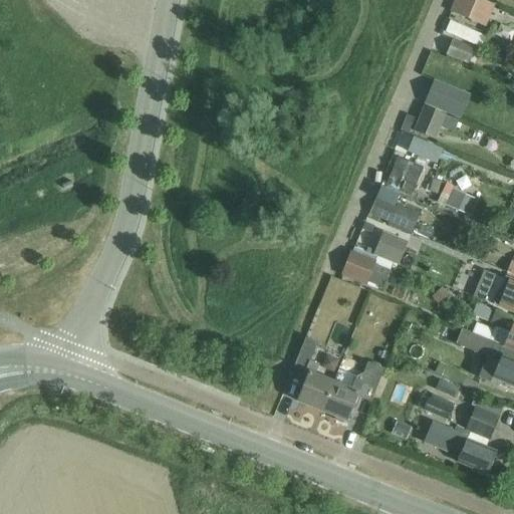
[(494,6),(480,0),(454,0),(449,12),(485,28),(494,6)]
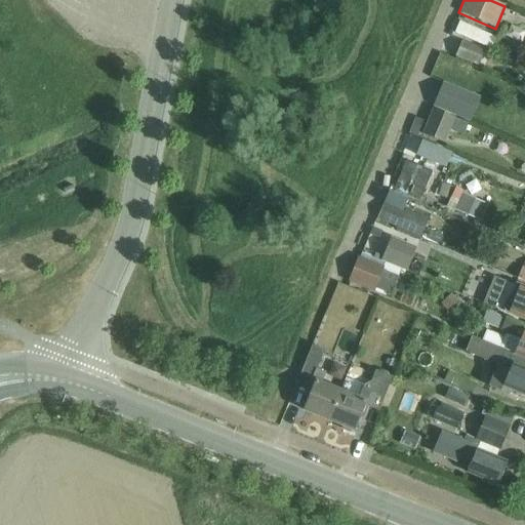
[(455,56),(478,66),(484,50),(461,41),(455,56)]
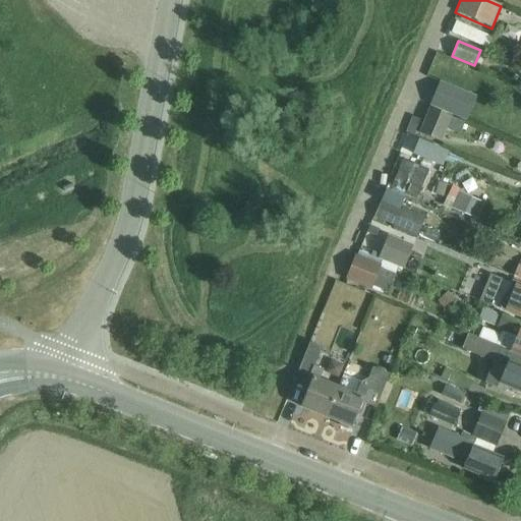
[(440,82),(430,106),(465,120),(474,97),(440,82)]
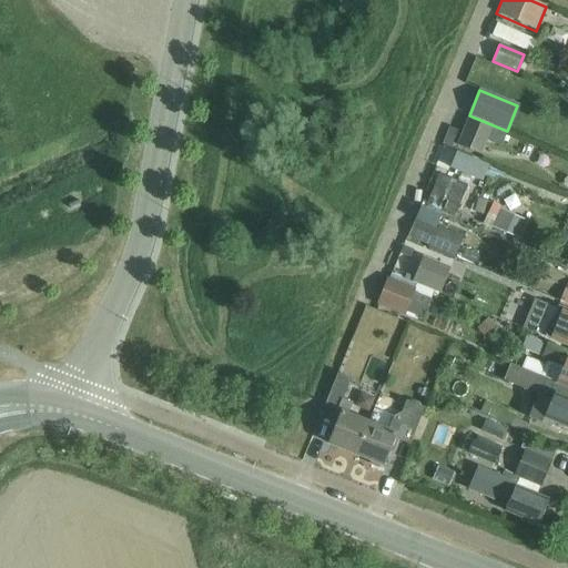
[(457,145),(480,155),(492,128),(468,119),(457,145)]
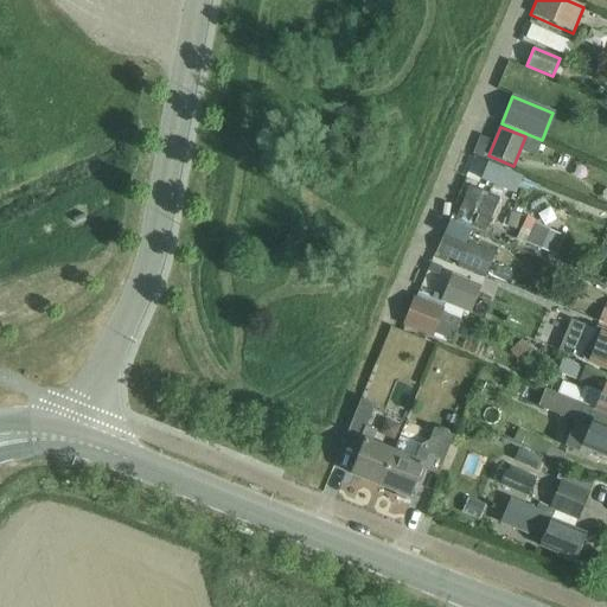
[(499,200),(468,187),(455,221),(487,232),(499,200)]
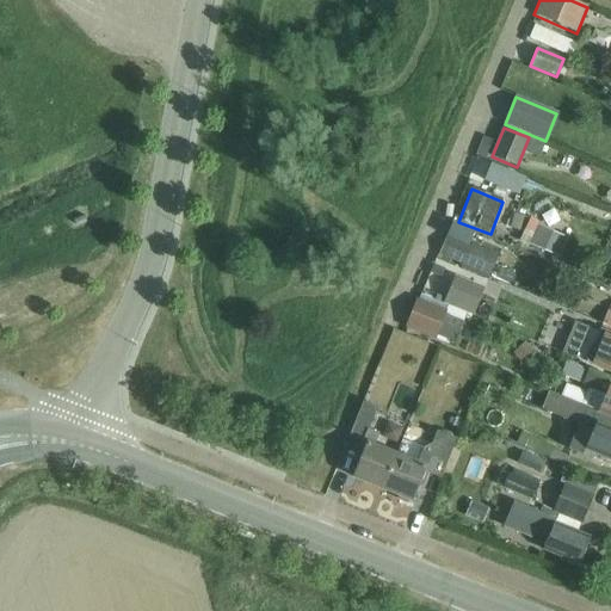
[(535,241),(565,251),(572,229),(542,220),(535,241)]
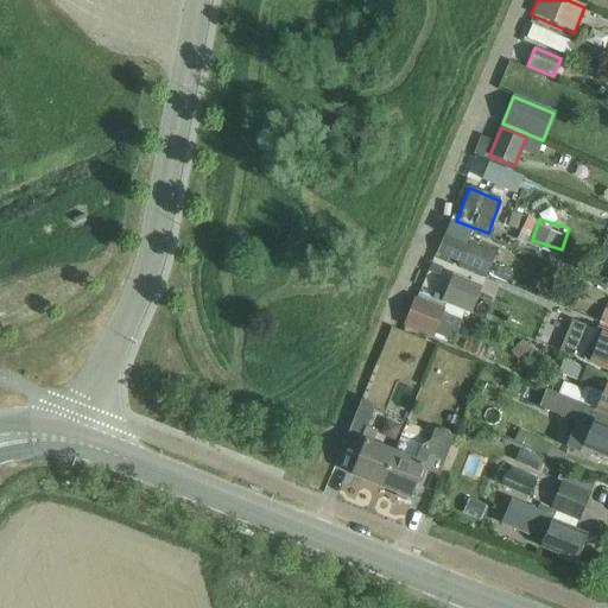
[(448,225),(436,254),(460,265),(458,267),(485,279),(495,255),(468,242),(467,247),(464,246),(470,234),(448,225)]
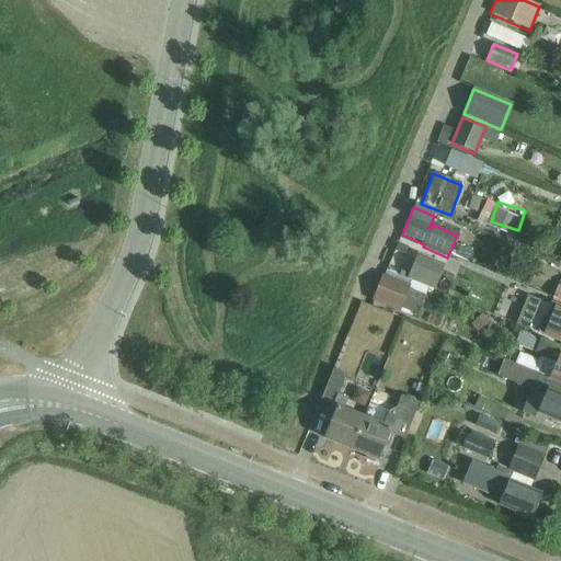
[(408,278),(434,289),(445,264),(418,254),(408,278)]
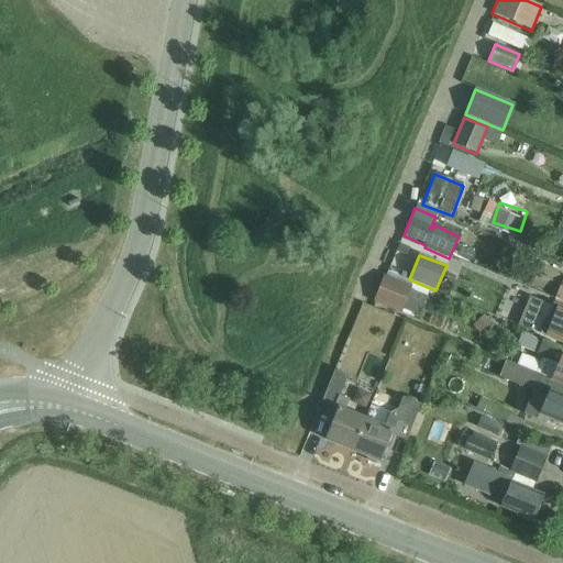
[(374,302),(400,312),(410,287),(385,276),(374,302)]
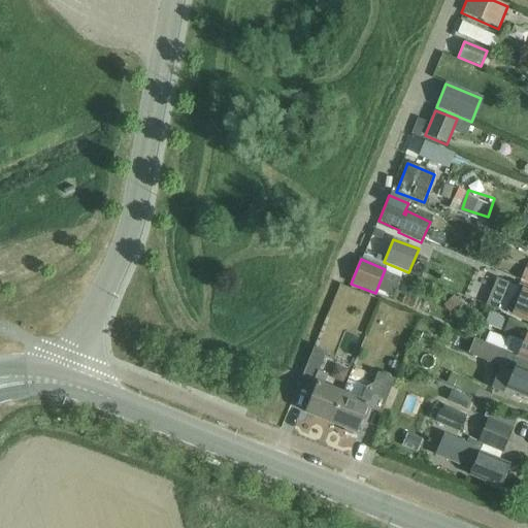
[(378,291),(393,297),(400,278),(386,272),(378,291)]
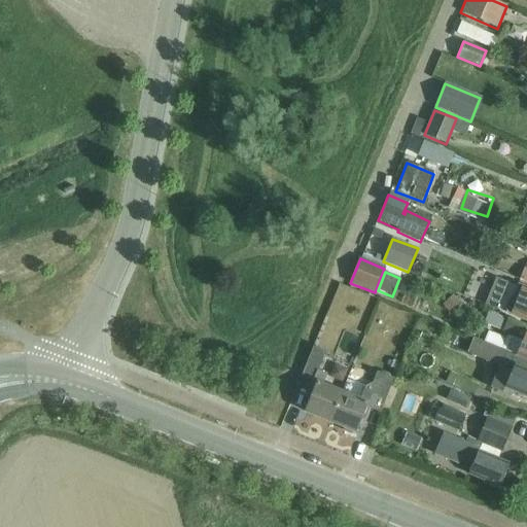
[(505,313),(526,322),(526,287),(518,284),(513,297),(507,299),(503,308),(506,312),(505,313)]
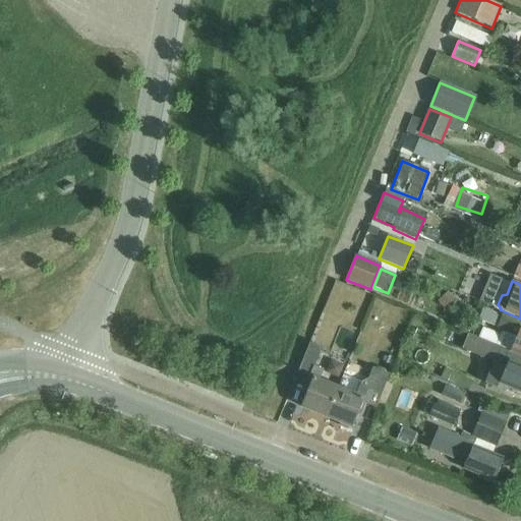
[(520,325),(504,317),(505,316),(500,315),(482,308),(477,321),(500,329),(516,335),(509,351),(511,352),(520,356),(520,325)]
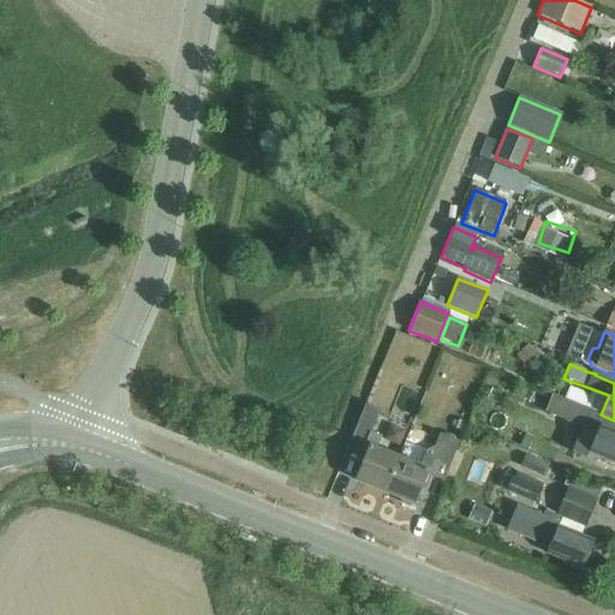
[(614,433),(599,427),(603,416),(601,415),(557,396),(544,392),(537,408),(550,413),(584,428),(574,452),(595,461),(597,454),(614,461),(614,433)]
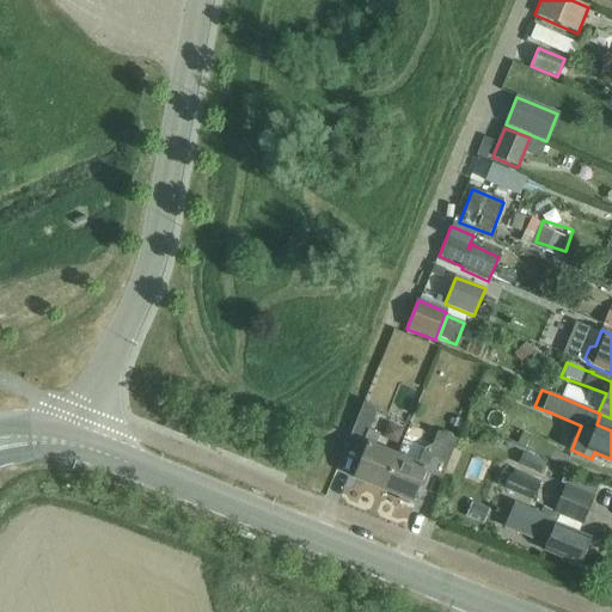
[(354,479),(383,490),(397,457),(375,448),(380,435),(369,430),(378,409),(363,403),(350,436),(363,442),(355,461),(361,464),(354,479)]
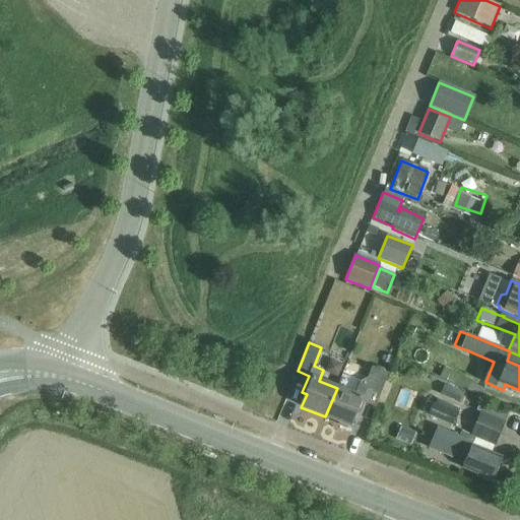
[(336,353),(329,369),(342,375),(349,360),(336,353)]
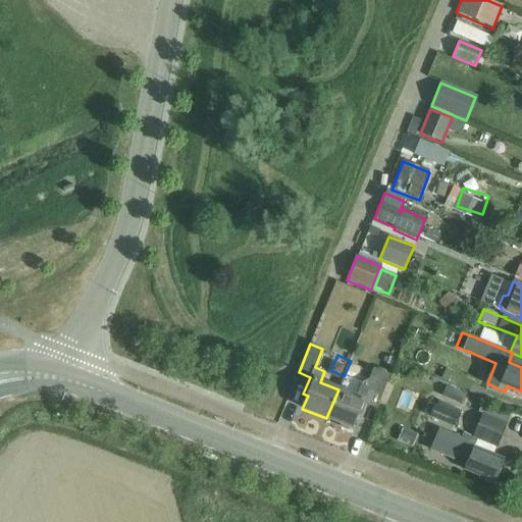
[(338,389),(326,418),(351,428),(357,415),(360,416),(365,406),(375,410),(389,374),(373,368),(366,387),(360,385),(356,397),(338,389)]
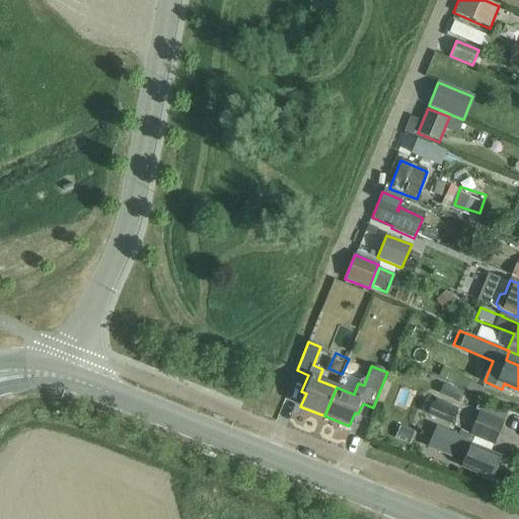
[(432,403),(427,416),(452,426),(457,415),(432,403)]
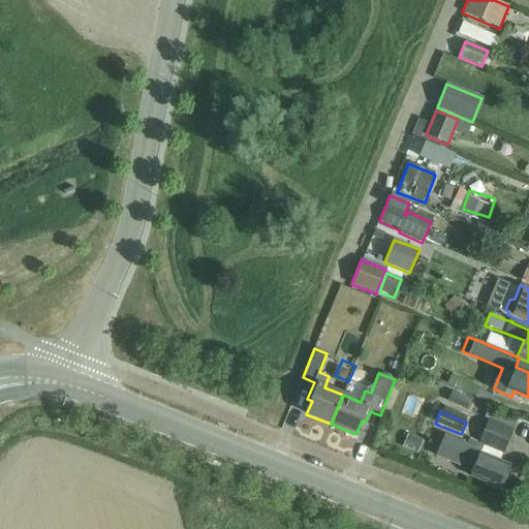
[(479,443),(503,454),(512,431),(489,421),(479,443)]
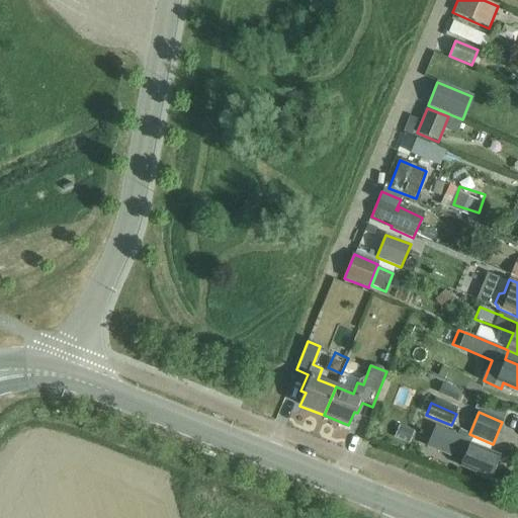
[(471,442),(435,428),(427,448),(451,457),(453,453),(464,457),(460,466),(491,479),(500,458),(470,446),(471,442)]
